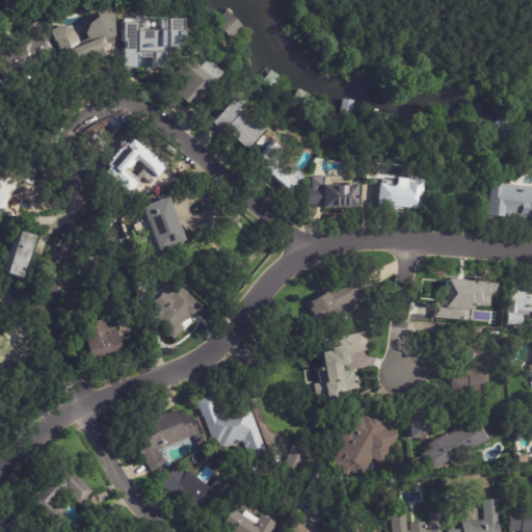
[(240,26),(225,11),(213,24),(229,38),(240,26)]
